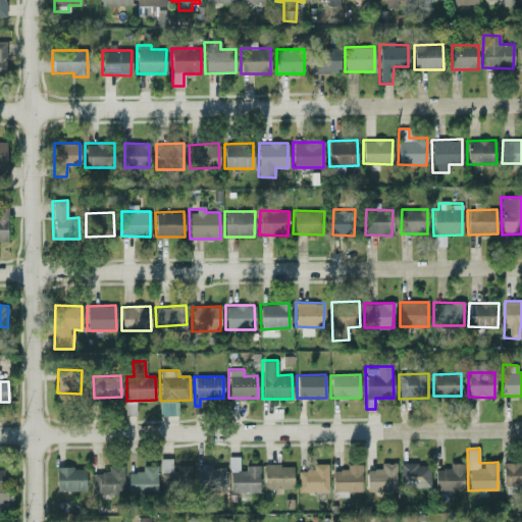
[(229,493),(244,493),(259,492),(259,467),(239,467),(239,457),(229,457),(229,493)]
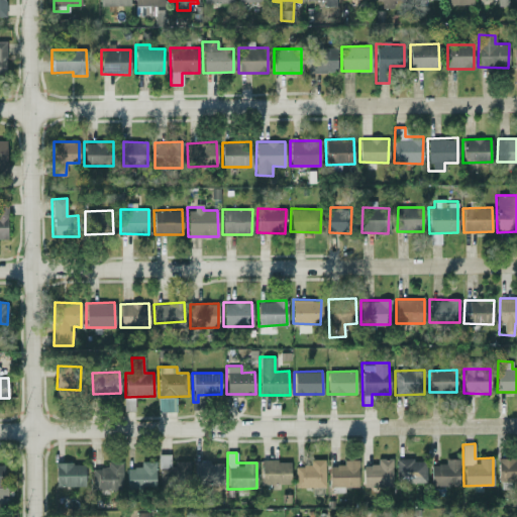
[(171,453),(158,453),(159,484),(189,484),(189,460),(171,460),(171,453)]
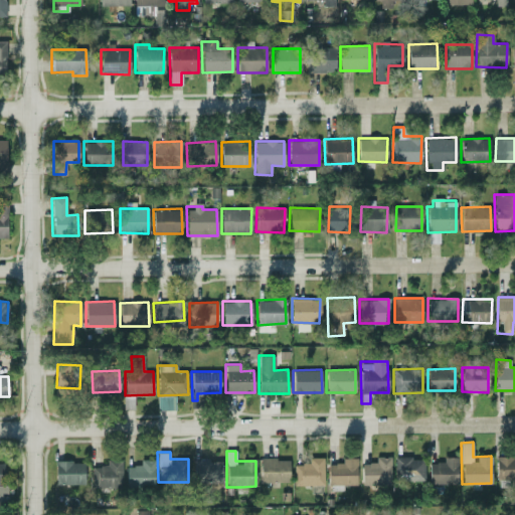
[(362,463),(361,484),(389,485),(390,457),(375,456),(375,463),(362,463)]
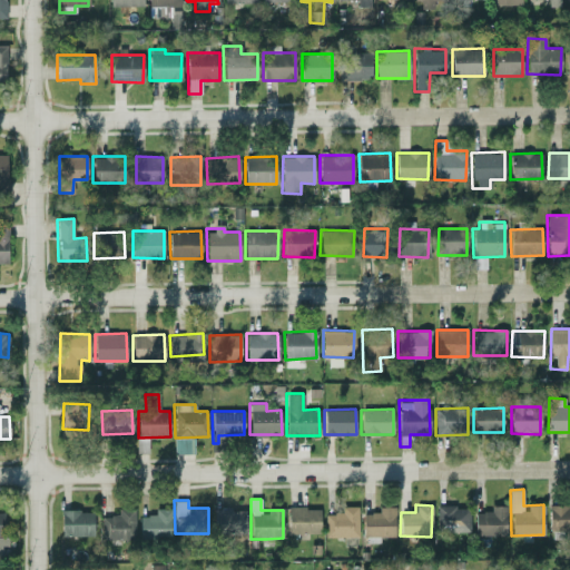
[(357,537),(357,505),(341,507),(342,513),(325,513),(325,537),(357,537)]
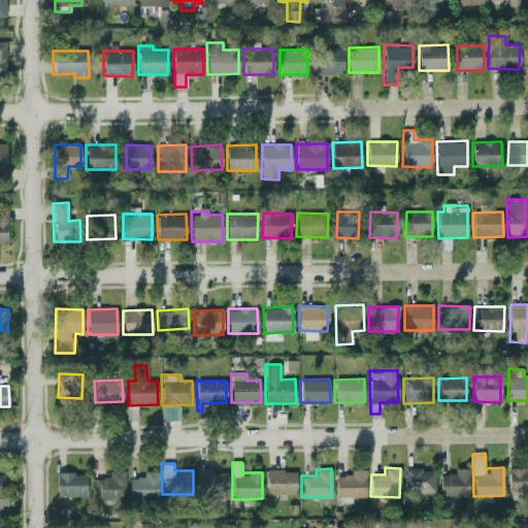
[(404,469),(404,493),(435,492),(434,468),(404,469)]
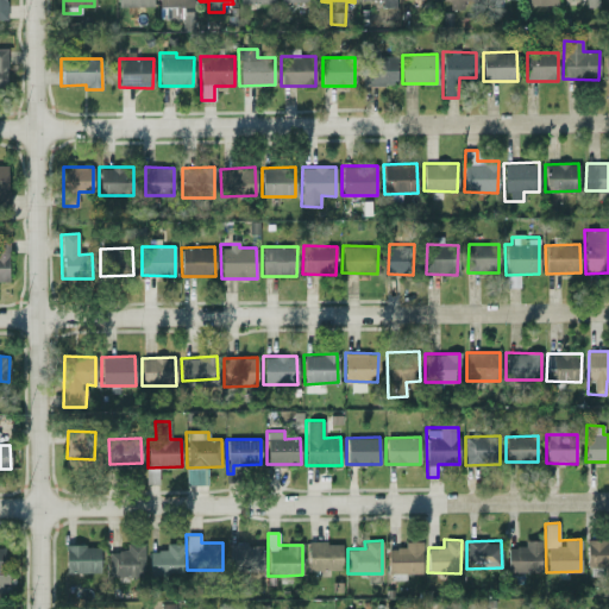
[(541,540),(523,540),(523,547),(508,547),(507,571),(540,572),(541,540)]
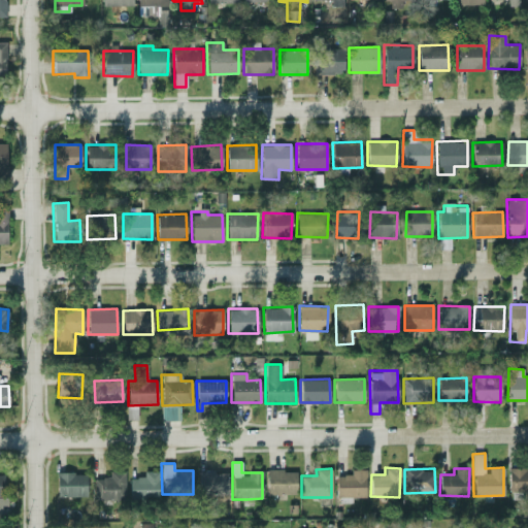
[(527,491),(527,468),(508,468),(508,492),(527,491)]
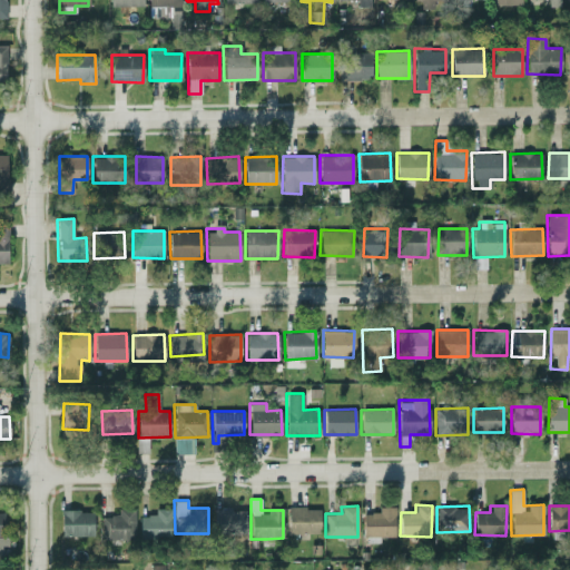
[(320,507),(287,508),(288,533),(320,533),(320,507)]
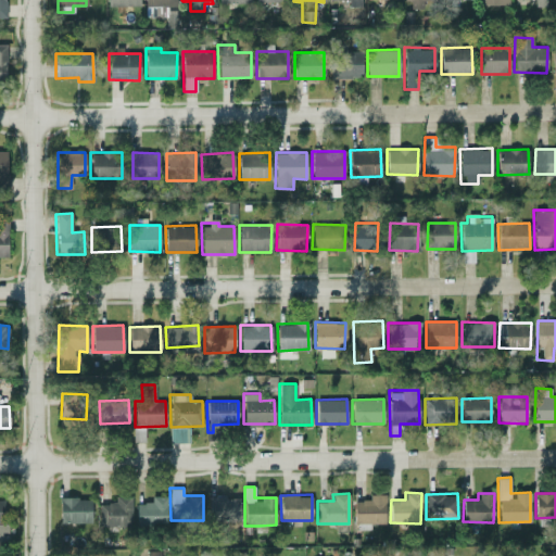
[(136,503),(135,525),(166,526),(167,496),(151,495),(151,503),(136,503)]
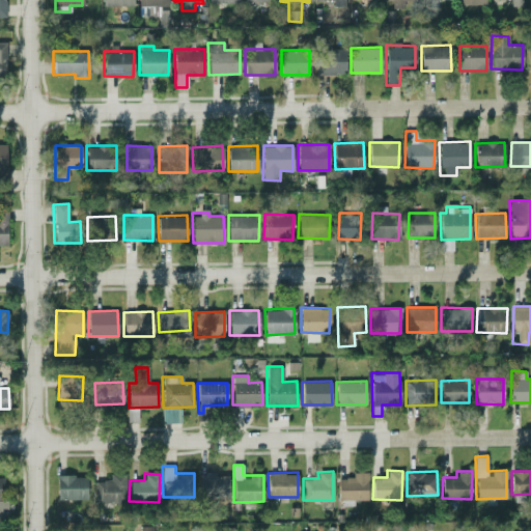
[(228,497),(228,473),(199,474),(200,498),(228,497)]
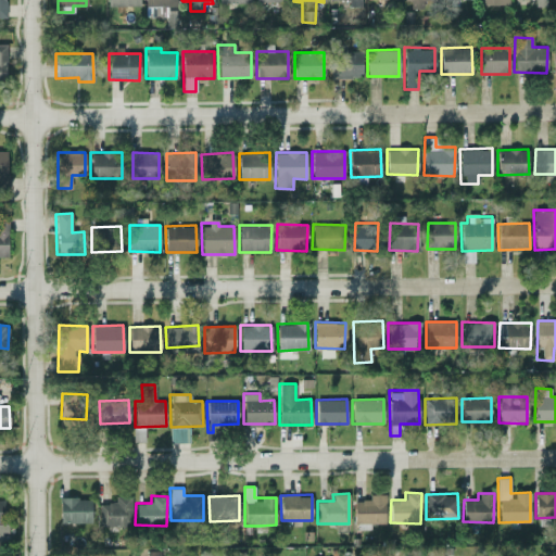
[(130,496),(114,496),(114,503),(98,503),(98,527),(131,526),(130,496)]
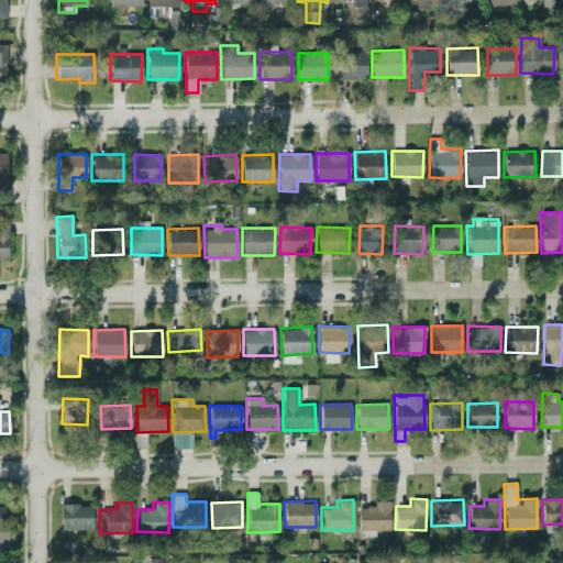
[(92,504),(61,504),(61,529),(91,530),(92,504)]
